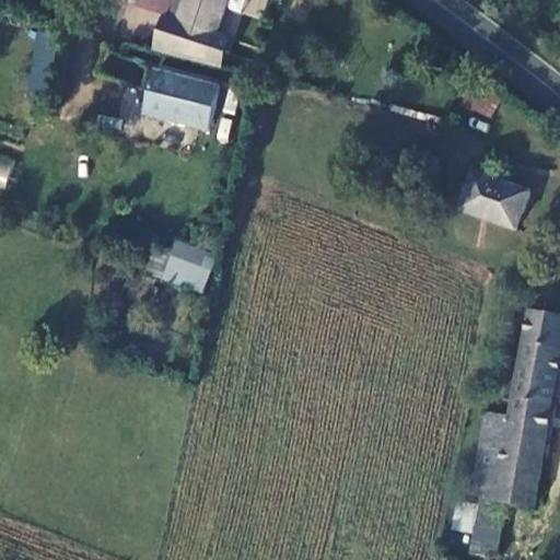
[(156,45),(210,59),(225,0),(184,0),(179,20),(163,15),(156,45)]
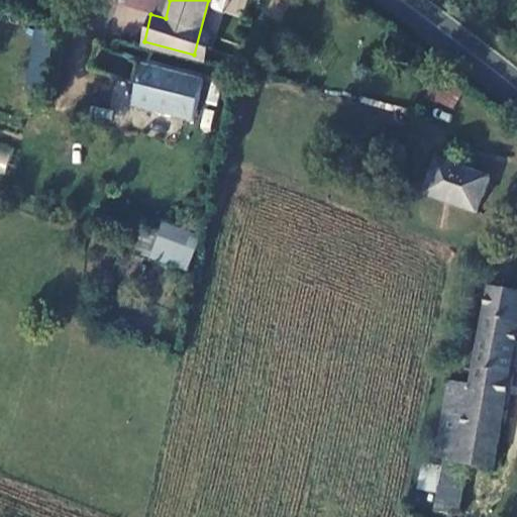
[(28,83),(49,84),(52,28),(29,28),(28,83)]
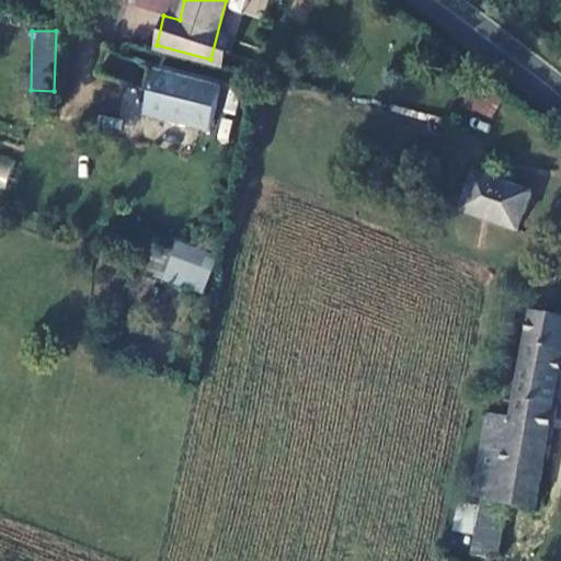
[(162,72),(153,105),(162,107),(160,115),(209,129),(220,89),(162,72)]
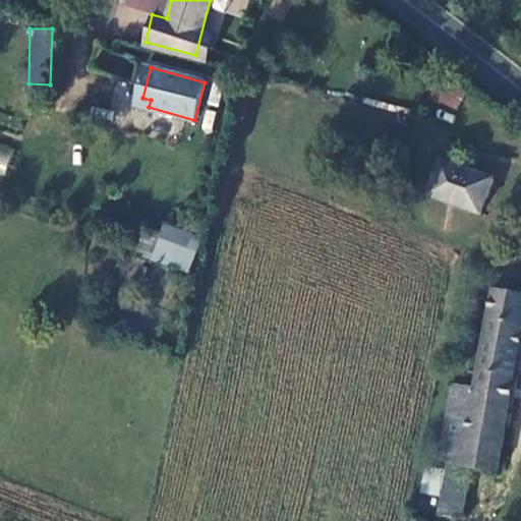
[(112,108),(130,109),(131,81),(113,81),(112,108)]
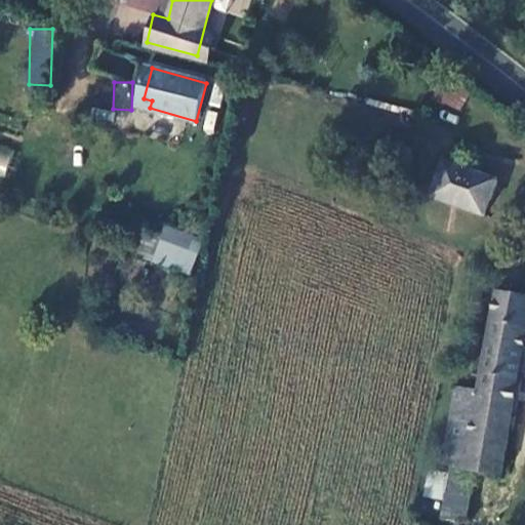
[(143,106),(150,108),(152,101),(144,98),(143,106)]
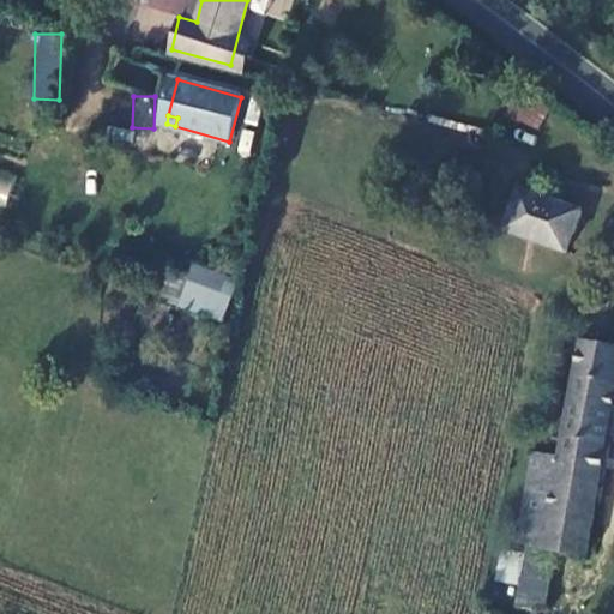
[(0,204),(5,206),(16,174),(0,168),(0,204)]
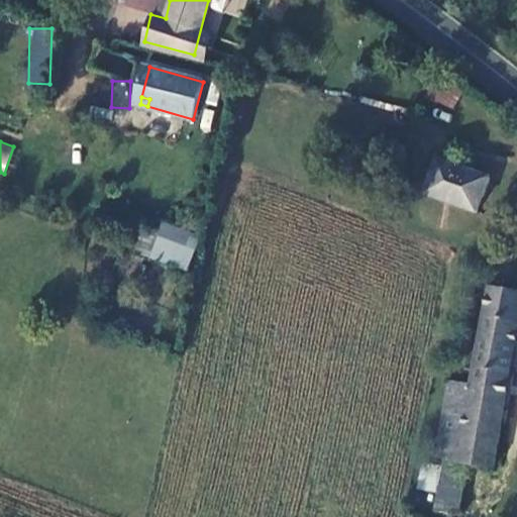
[(490,177),(437,159),(427,193),(479,213),(490,177)]
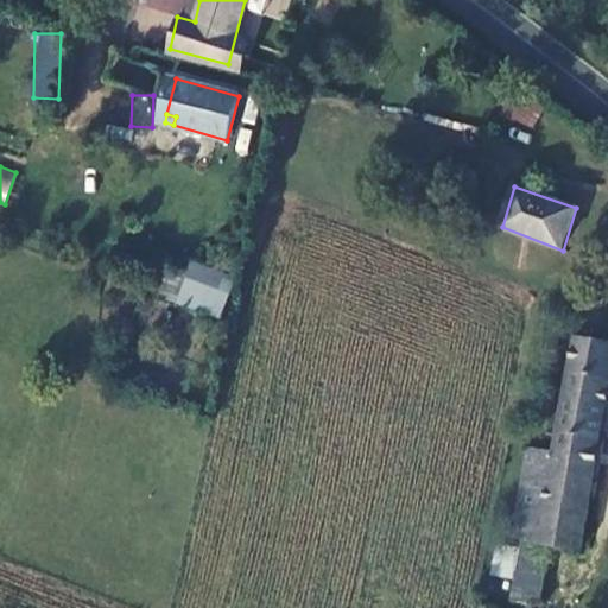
[(170,254),(156,297),(219,318),(234,277),(170,254)]
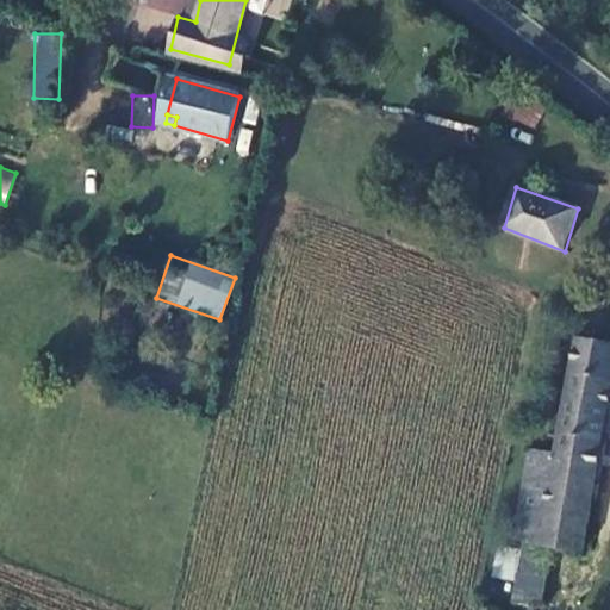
[(603,287),(607,282),(608,277),(607,273),(602,268),(596,268),(591,271),(589,275),(589,280),(590,285),(593,287),(599,288),(603,287)]
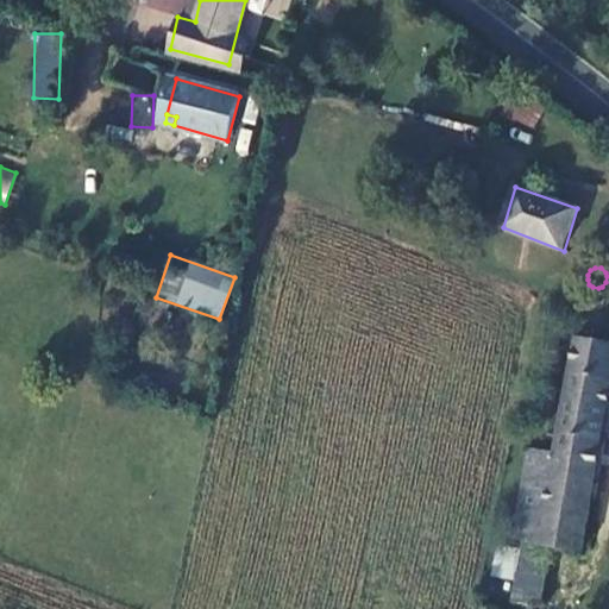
[(583,553),(608,412),(608,343),(592,340),(577,339),(557,453),(531,450),(515,540),(583,553)]
